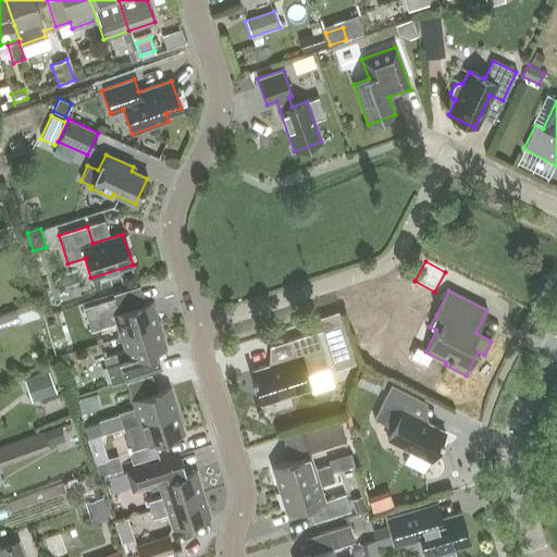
[(115,323),(120,336),(158,325),(150,301),(119,312),(113,298),(83,308),(90,331),(115,323)]
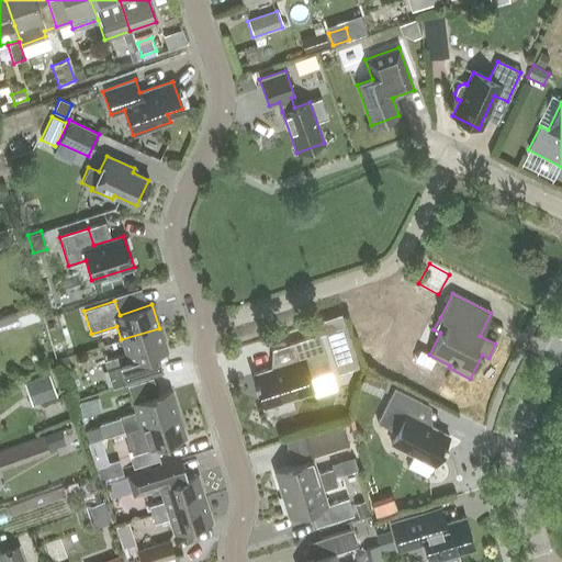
[(0,318),(0,329),(20,324),(17,314),(0,318)]
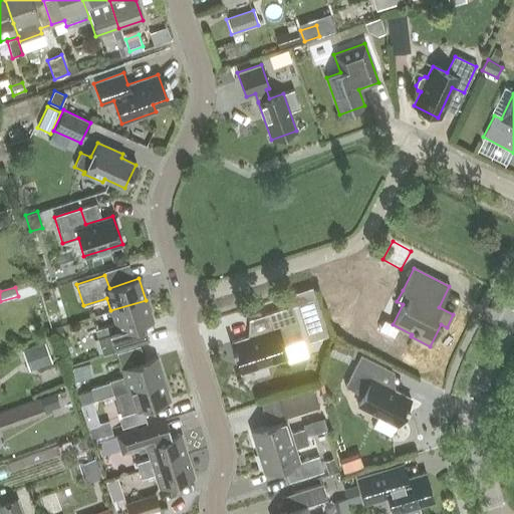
[(153,321),(146,300),(110,310),(114,323),(94,330),(102,354),(148,340),(143,324),(153,321)]
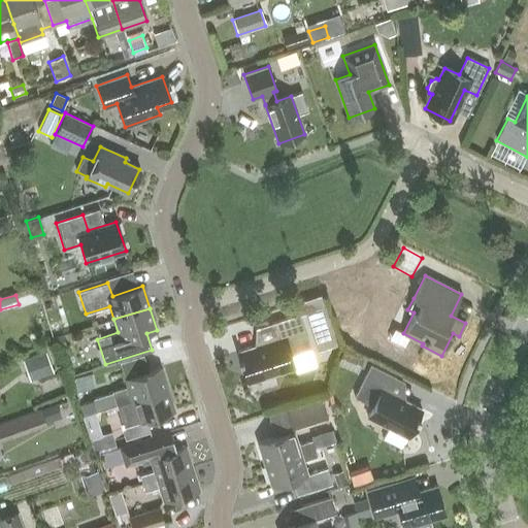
[(291,356),(310,350),(299,315),(271,324),(276,339),(237,352),(248,383),(294,368),(291,356)]
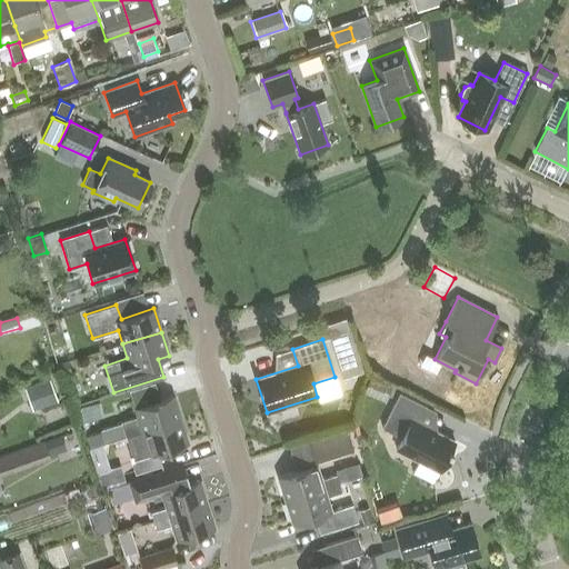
[(32,410),(58,401),(50,379),(26,388),(32,410)]
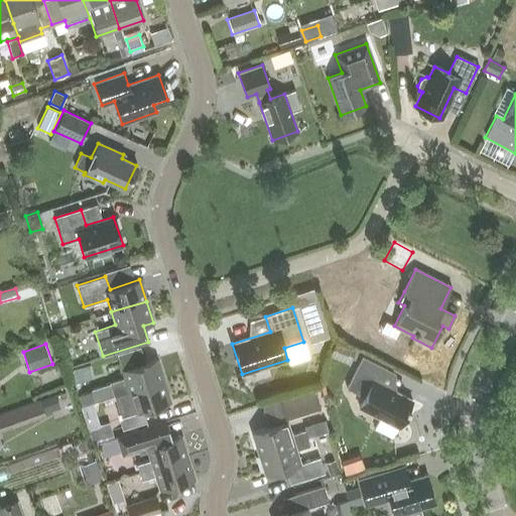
[(362,357),(346,388),(364,397),(359,407),(398,427),(412,400),(380,384),(387,370),(362,357)]
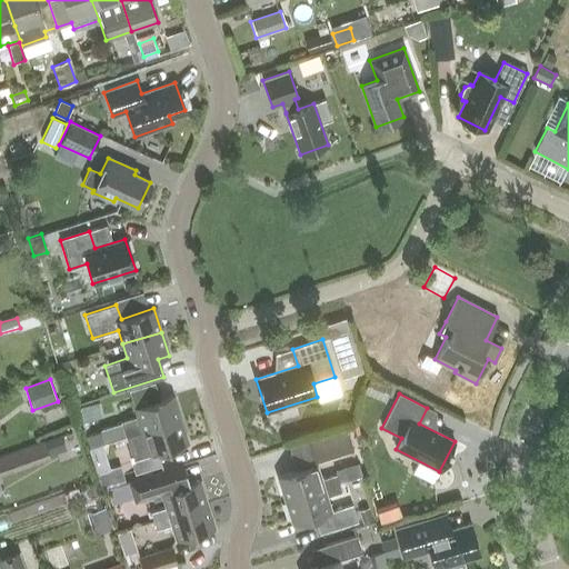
[(105,443),(126,437),(179,419),(172,396),(133,408),(137,417),(121,421),(121,423),(100,430),(105,443)]
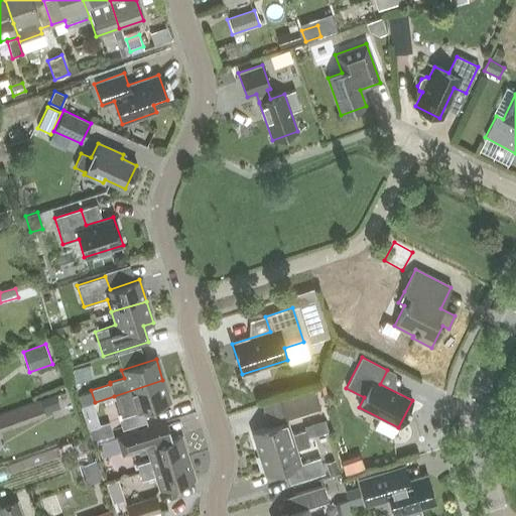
[(84,366),(69,370),(72,381),(87,377),(84,366)]
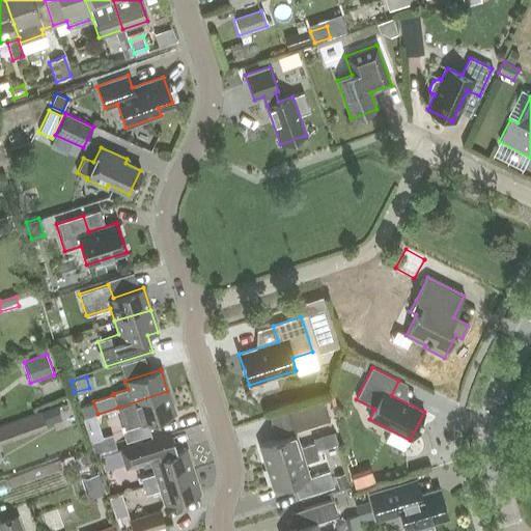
[(150,434),(148,429),(152,425),(152,420),(174,414),(167,391),(117,408),(124,428),(121,429),(126,442),(150,434)]
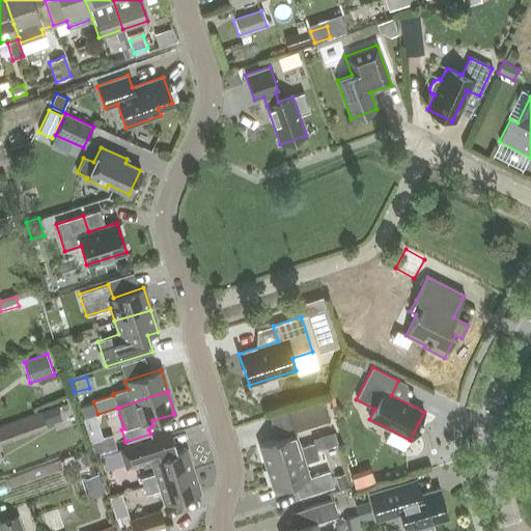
[(258,445),(266,467),(315,451),(313,443),(299,447),(294,431),(330,420),(323,399),(279,413),(287,436),(258,445)]
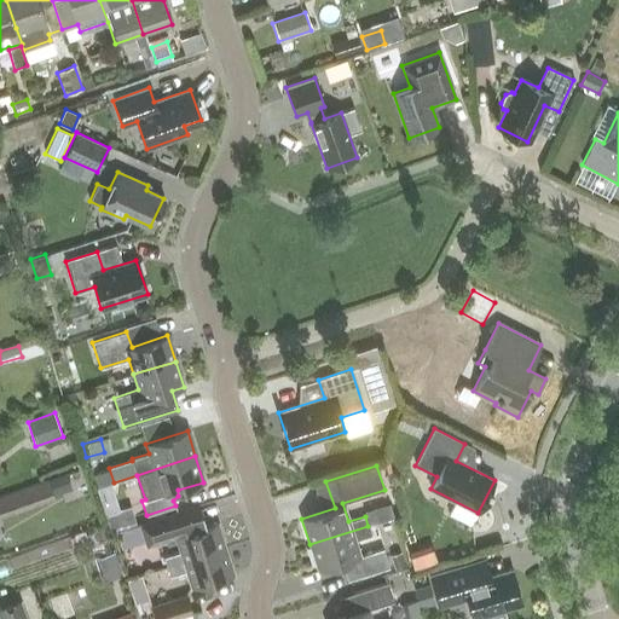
[(48,481),(0,498),(0,516),(53,498),(48,481)]
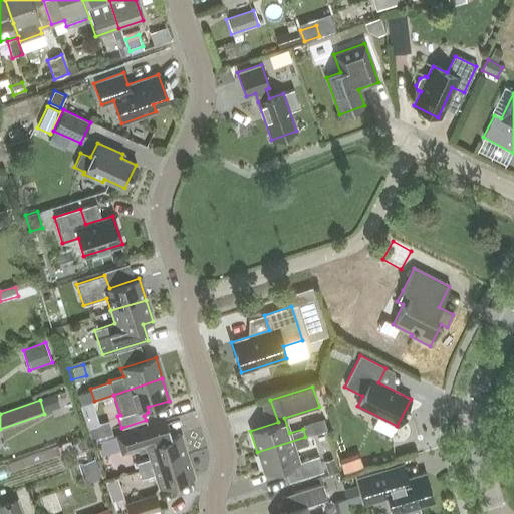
[(112,434),(108,420),(87,427),(91,440),(112,434)]
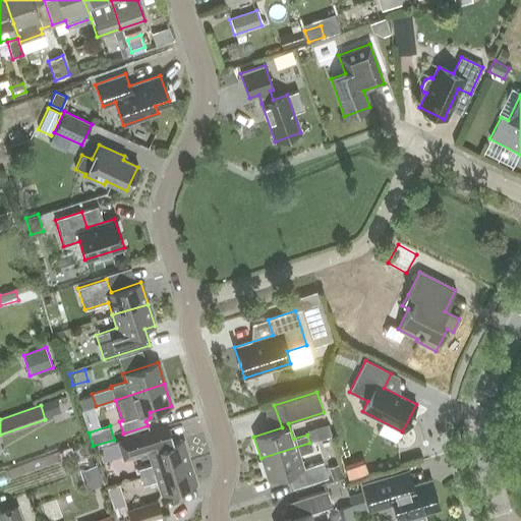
[(124,459),(148,452),(152,465),(137,469),(139,477),(189,462),(182,440),(171,444),(165,426),(118,442),(124,459)]
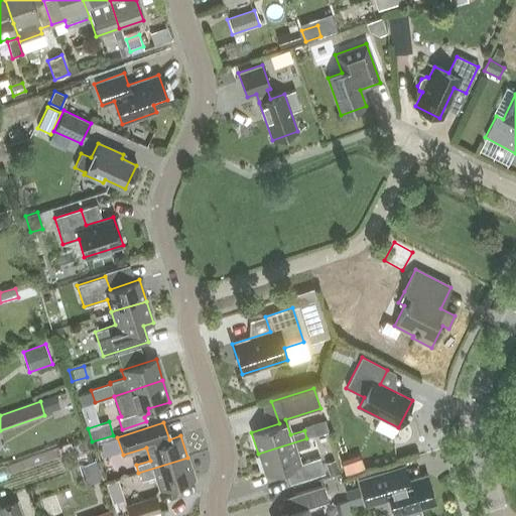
[(309,446),(306,438),(258,454),(265,475),(292,467),(297,482),(324,473),(318,458),(299,464),(295,450),(309,446)]
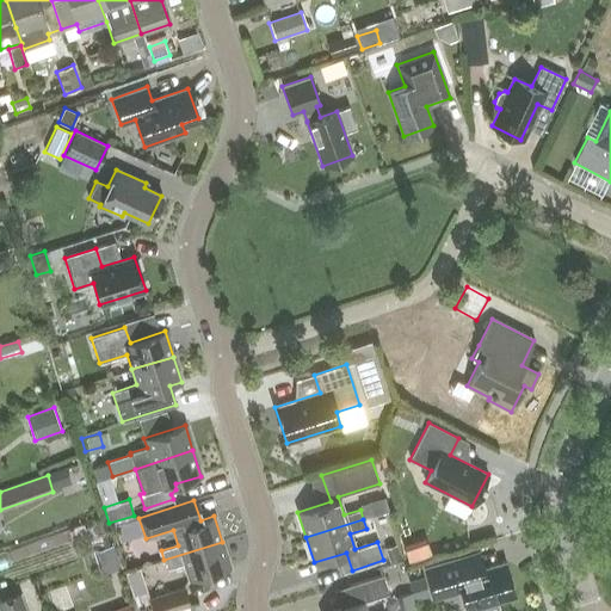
[(121,565),(113,539),(105,541),(102,525),(92,528),(104,569),(121,565)]
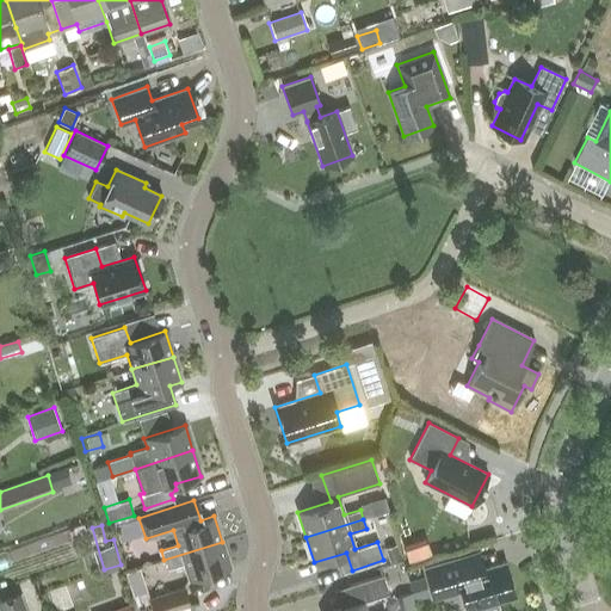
[(408,560),(431,554),(426,538),(403,544),(408,560)]
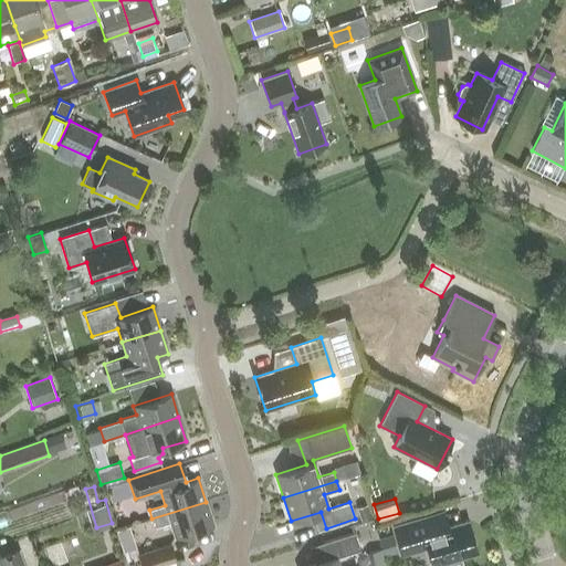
[(206,502),(152,519),(155,527),(170,523),(175,537),(212,525),(206,502)]
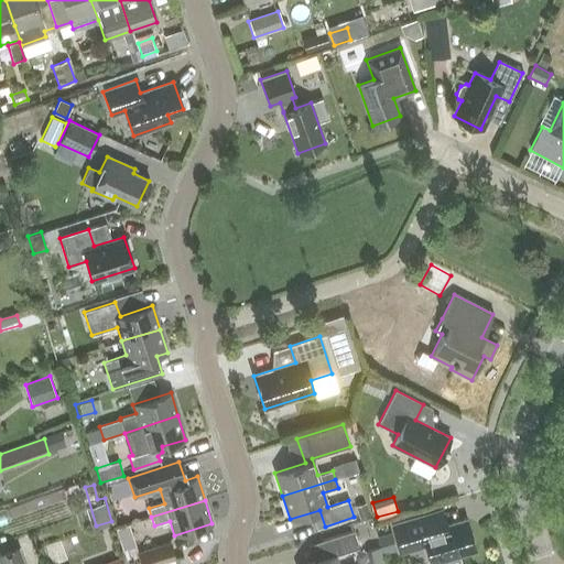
[(366,503),(356,507),(360,520),(370,518),(366,503)]
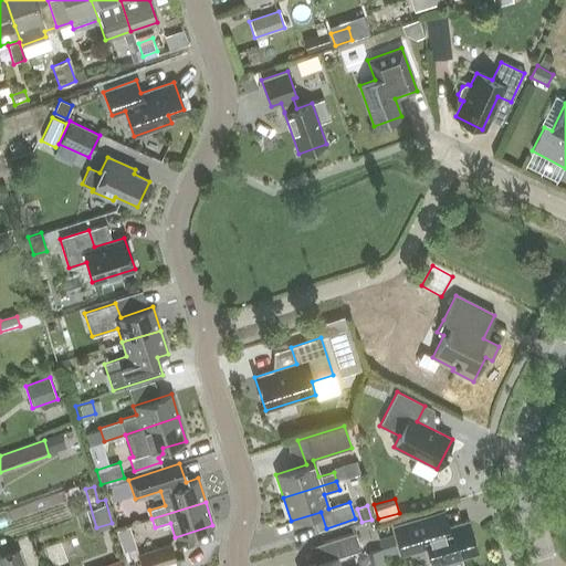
[(444,511),(392,527),(401,555),(426,547),(431,565),(477,553),(468,522),(449,526),(444,511)]
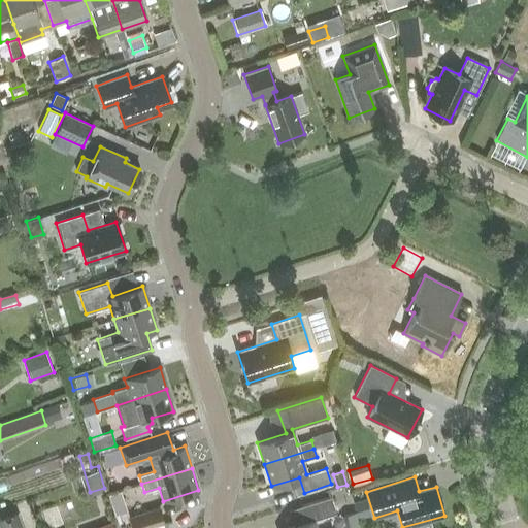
[(121,488),(108,491),(114,510),(127,507),(121,488)]
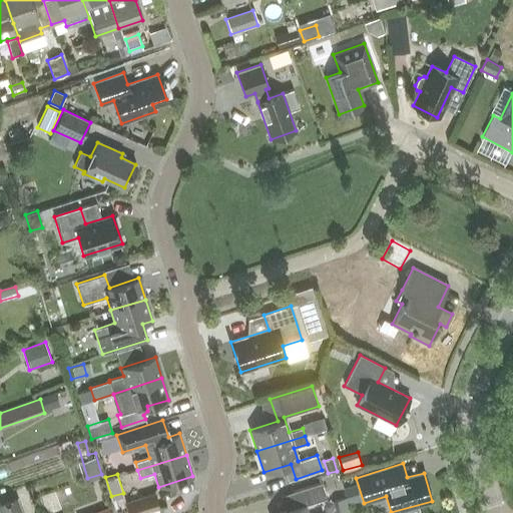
[(307,512),(305,505),(326,499),(321,483),(293,492),(297,507),(279,512),(307,512)]
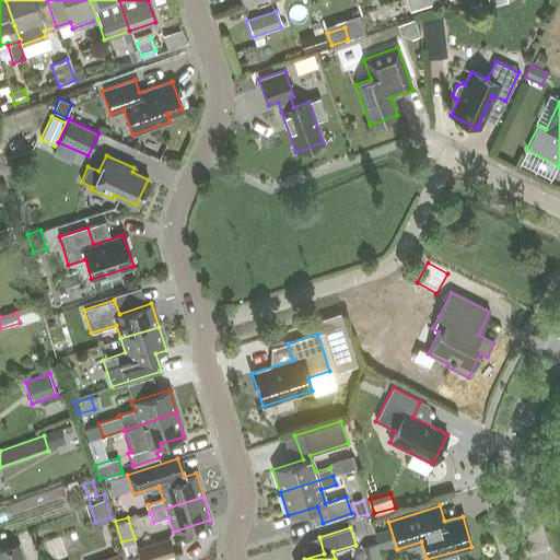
[(375,532),(381,550),(394,546),(388,528),(375,532)]
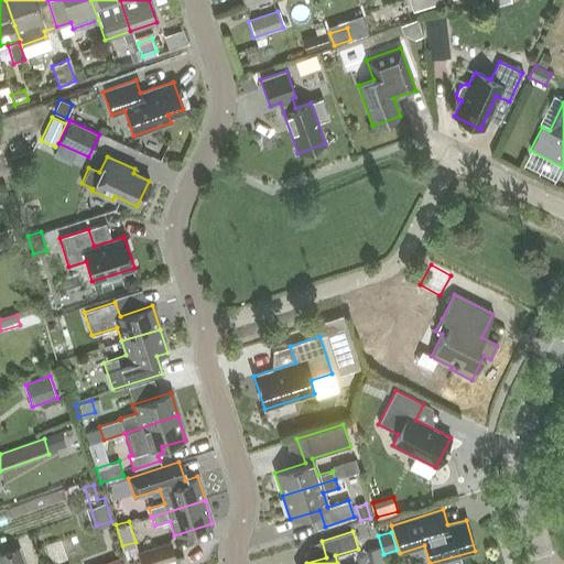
[(170,542),(138,552),(141,563),(160,563),(175,560),(170,542)]
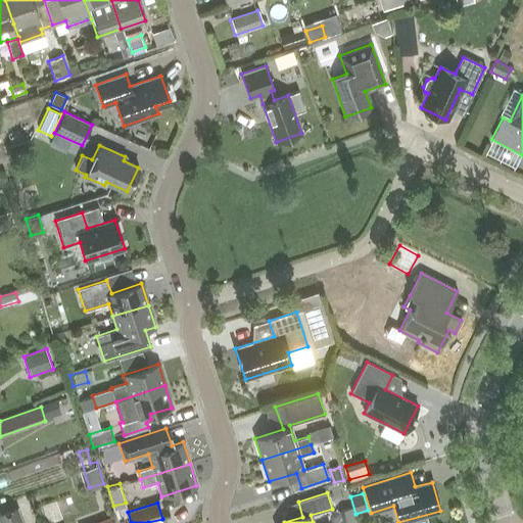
[(0,520),(0,522),(22,522),(16,505),(0,510),(0,520)]
